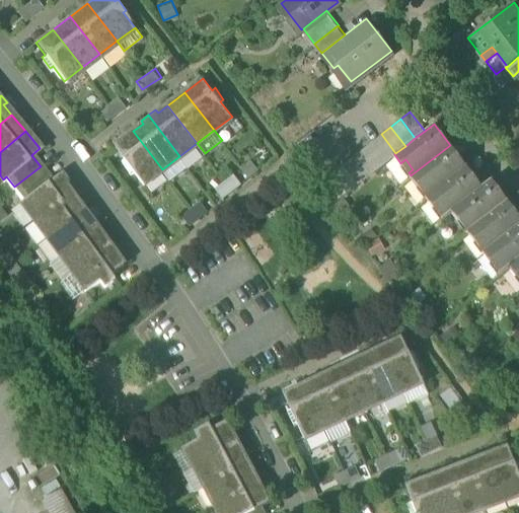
[(144,182),(162,169),(133,131),(116,145),(125,156),(122,159),(130,170),(133,168),(144,182)]
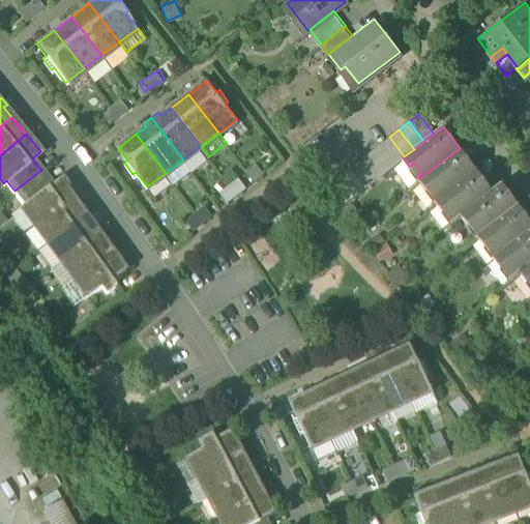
[(403,157),(404,156),(389,137),(379,144),(394,164),(403,157)]
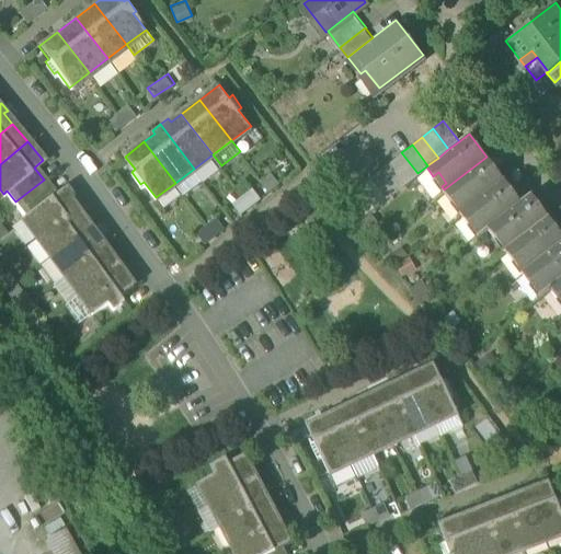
[(194,169),(203,180),(221,165),(213,154),(194,169)]
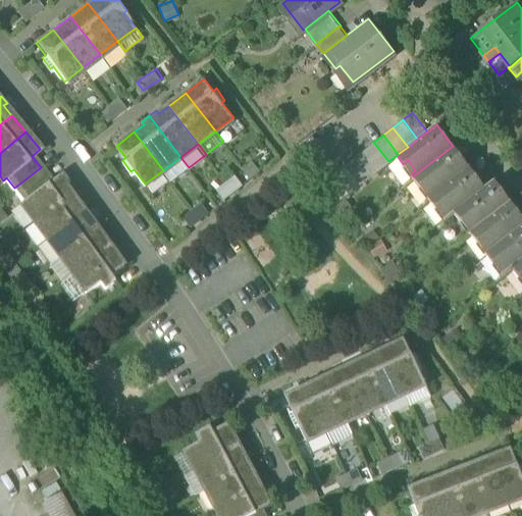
[(427,195),(428,197),(469,166),(453,146),(413,176),(419,186),(424,183),(431,192),(427,195)]
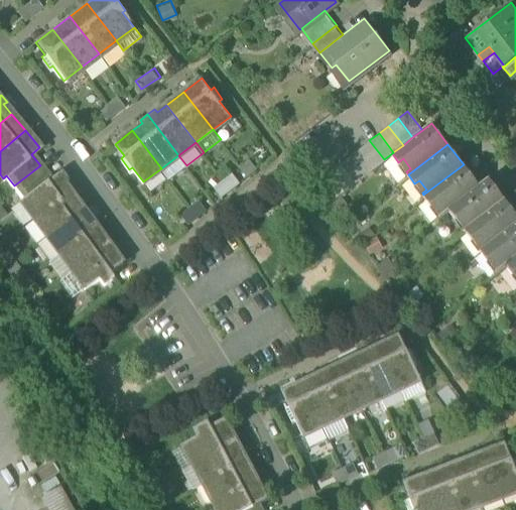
[(365,174),(374,166),(360,147),(350,155),(365,174)]
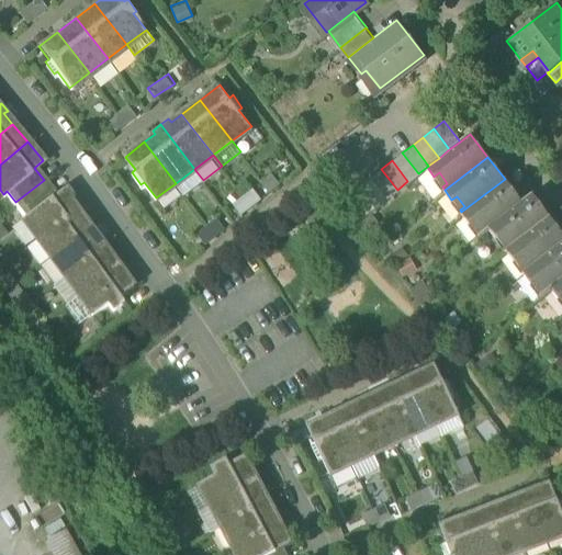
[(194,169),(176,183),(184,194),(203,180),(194,169)]
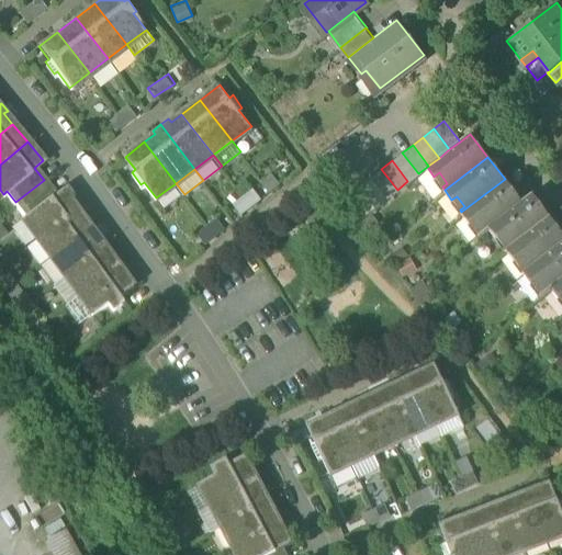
[(386,197),(397,190),(381,169),(371,177),(386,197)]
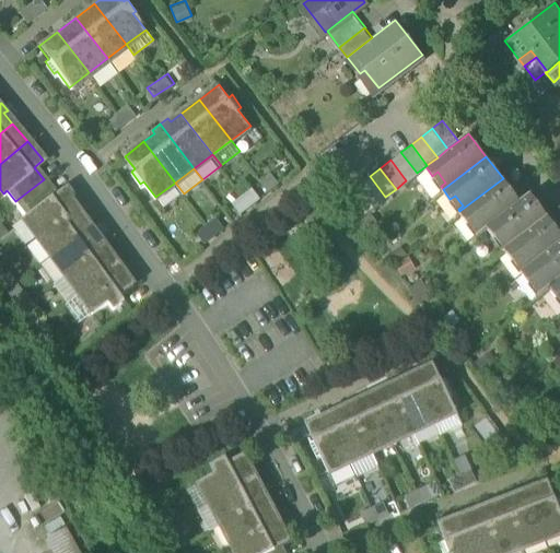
[(432,176),(441,186),(445,183),(438,172),(432,176)]
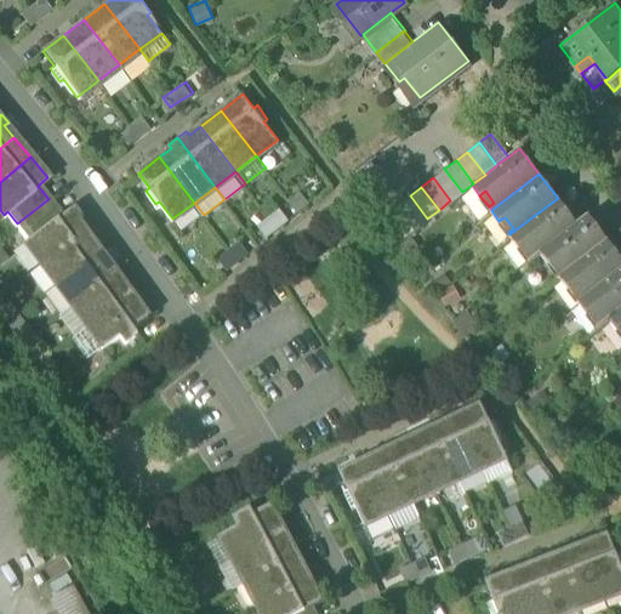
[(416,227),(427,219),(410,195),(398,204),(416,227)]
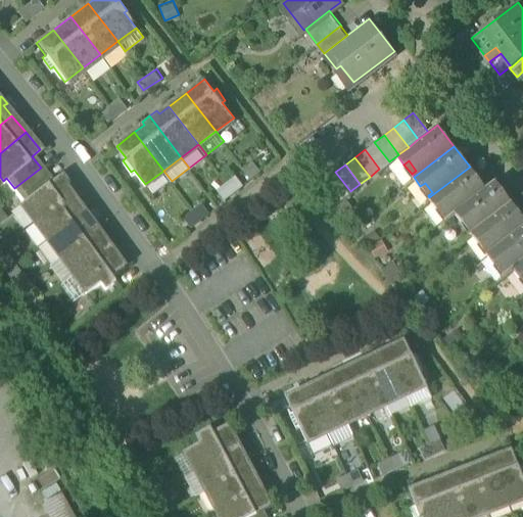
[(445,219),(456,212),(486,188),(470,167),(429,197),(436,206),(441,203),(448,214),(444,217),(445,219)]
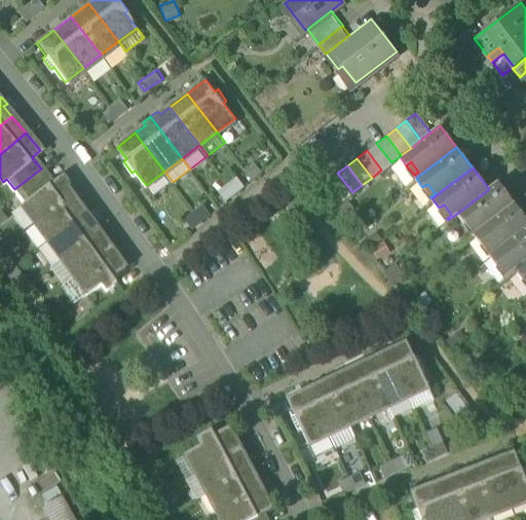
[(32,220),(33,221),(72,192),(59,175),(50,181),(41,169),(14,189),(23,200),(20,202),(32,220)]
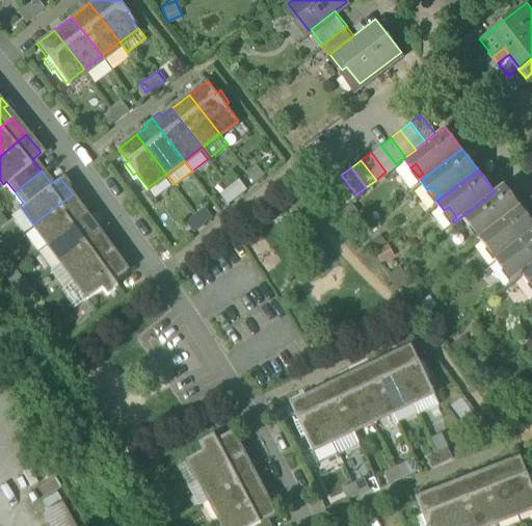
[(478,235),(479,236),(522,205),(505,183),(495,191),(463,215),(471,225),(475,221),(482,231),(478,235)]
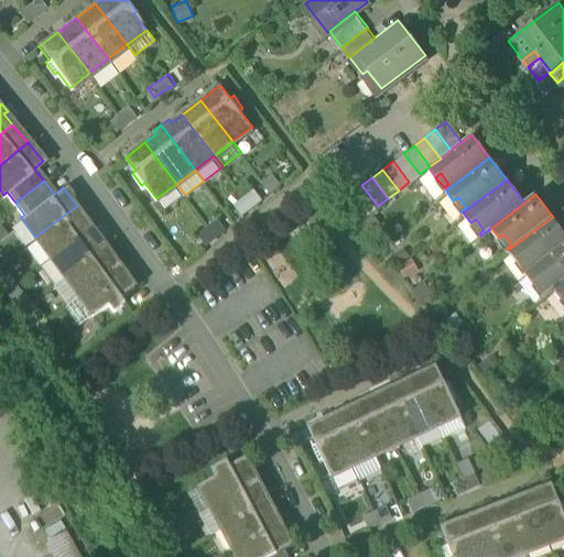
[(453,200),(462,210),(466,207),(458,197),(453,200)]
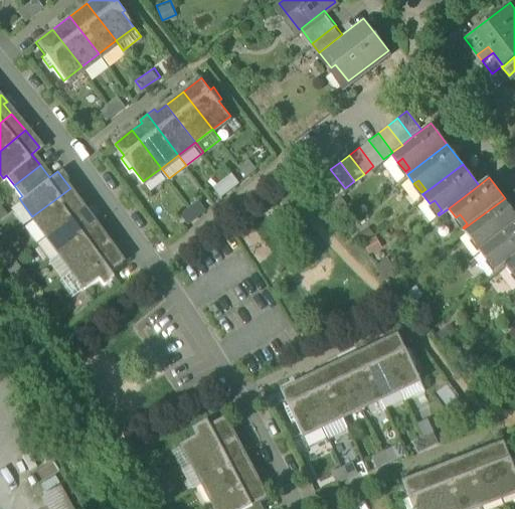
[(32,216),(45,233),(82,205),(70,188),(32,216)]
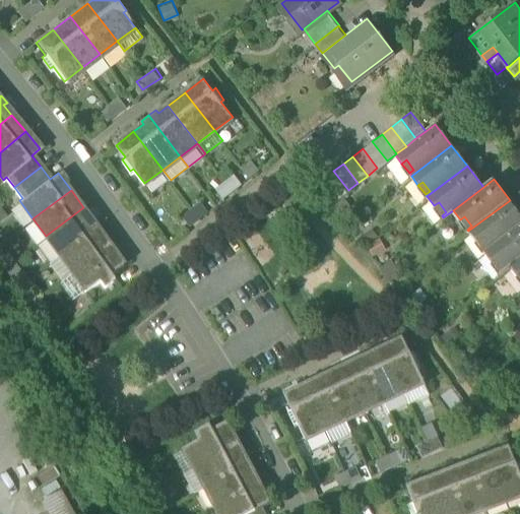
[(31,217),(19,200),(9,208),(21,226),(31,217)]
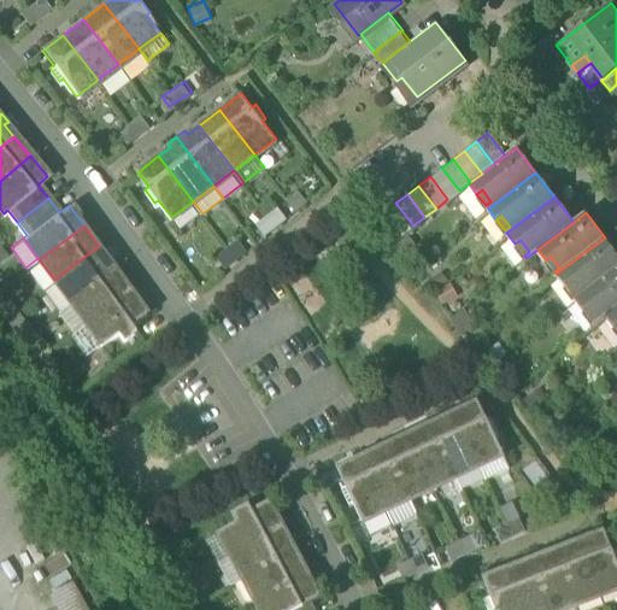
[(573,295),(575,299),(616,267),(616,253),(605,238),(556,274),(563,285),(569,280),(579,292),(573,295)]
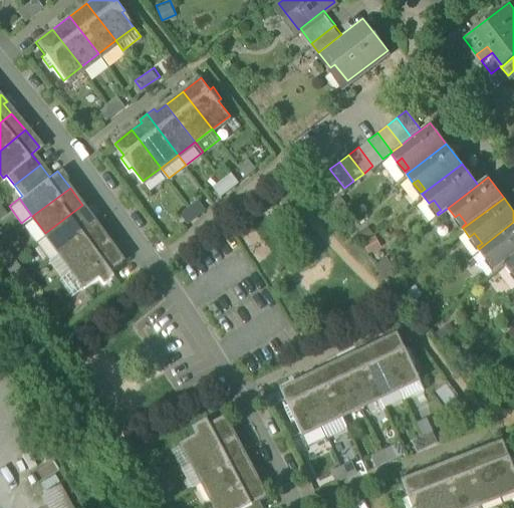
[(429,203),(437,213),(441,210),(434,200),(429,203)]
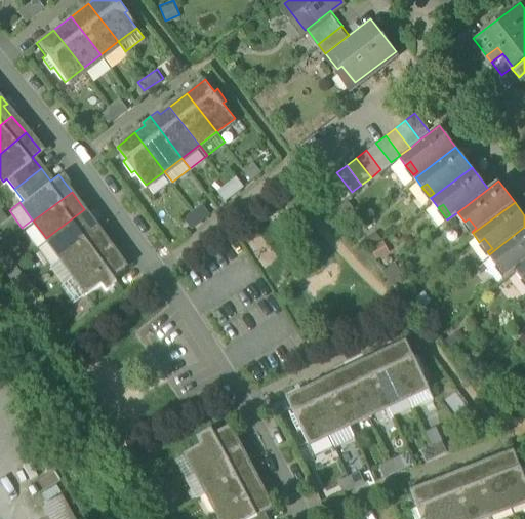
[(46,238),(58,256),(101,225),(95,217),(92,220),(84,209),(46,238)]
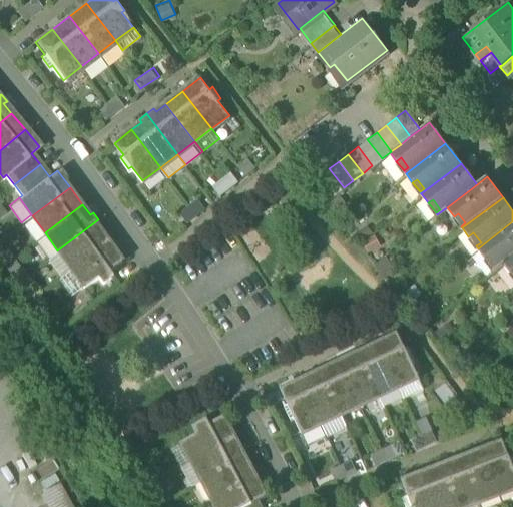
[(454,216),(461,226),(465,222),(458,213),(454,216)]
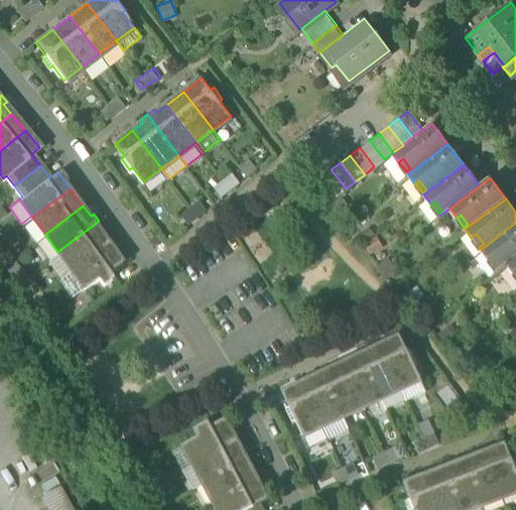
[(57,252),(71,269),(109,241),(101,231),(105,229),(99,221),(57,252)]
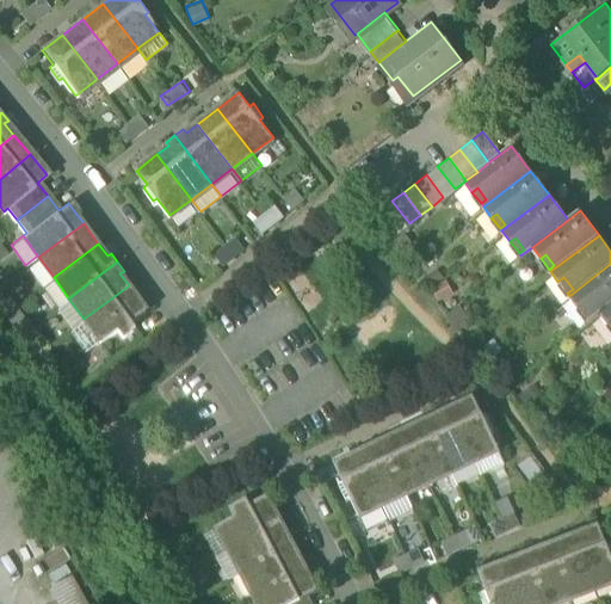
[(588,320),(599,312),(610,302),(610,264),(569,296),(578,307),(582,303),(591,314),(586,318),(588,320)]
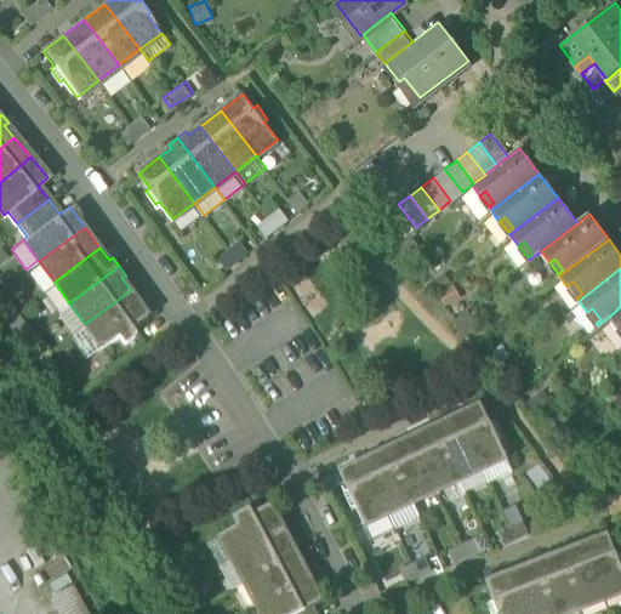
[(442,286),(438,290),(444,303),(461,295),(454,280),(442,286)]
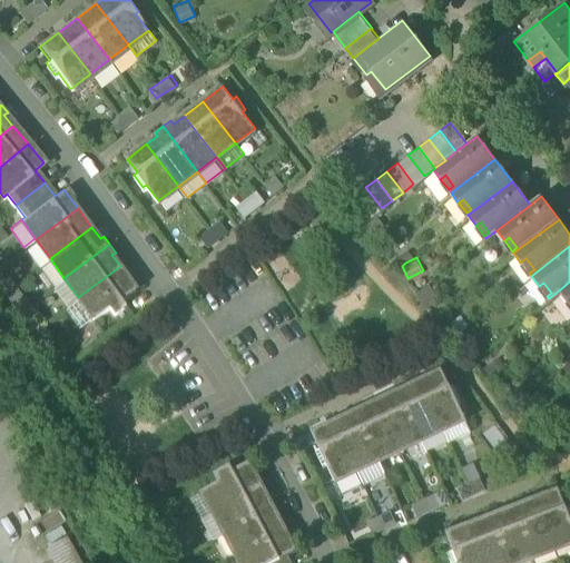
[(64,278),(50,258),(39,267),(52,286),(64,278)]
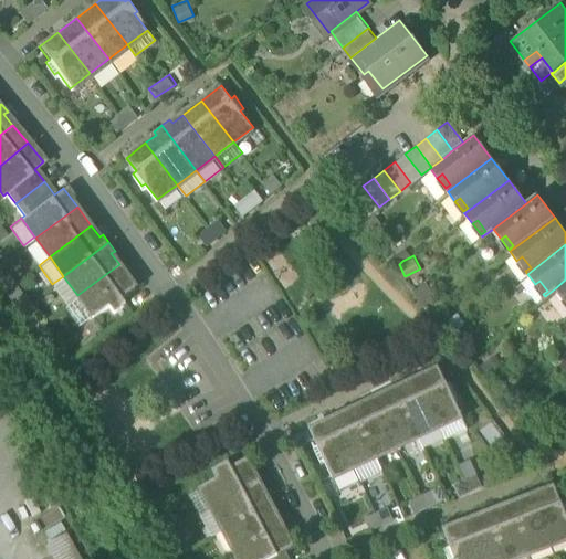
[(516,261),(525,271),(531,267),(522,256),(516,261)]
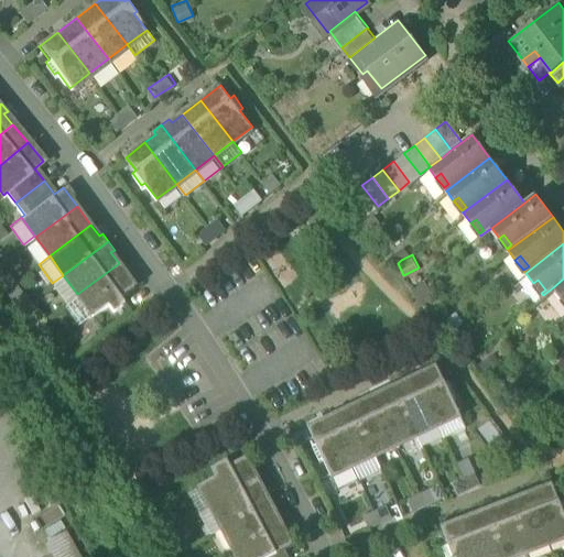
[(136,285),(119,263),(77,294),(91,313),(108,301),(114,308),(126,299),(122,295),(136,285)]
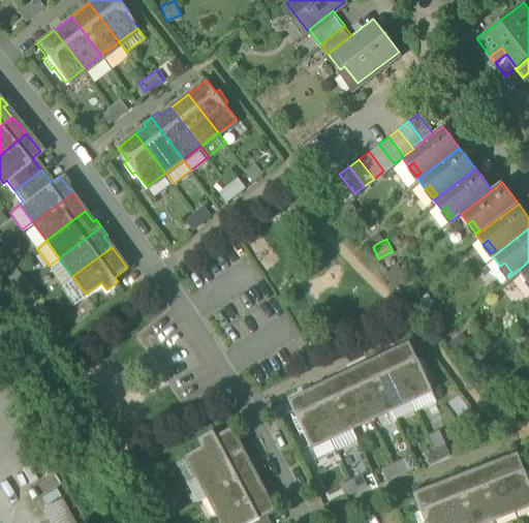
[(59,258),(49,266),(48,266),(61,284),(72,276),(59,258)]
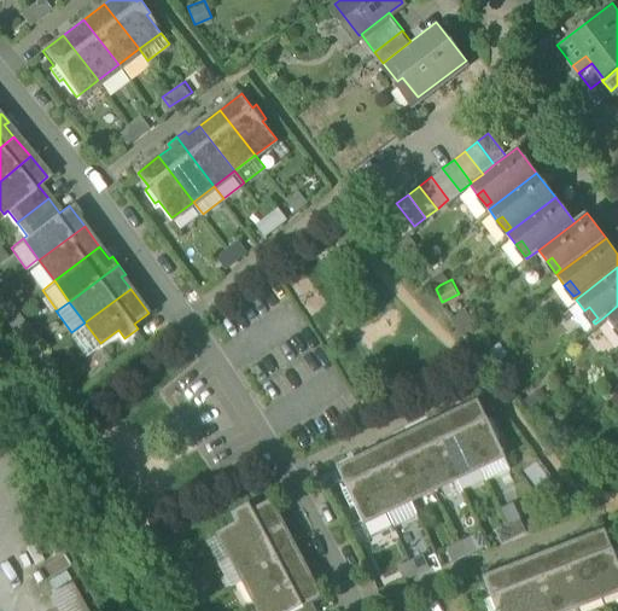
[(617,306),(606,315),(613,325),(617,320),(617,306)]
